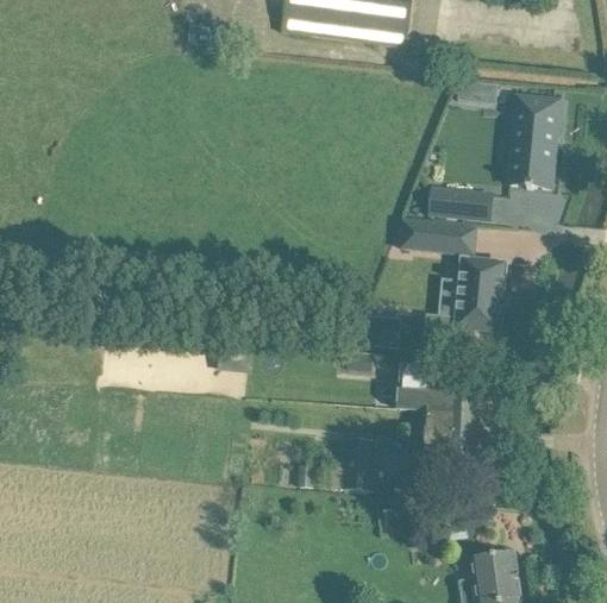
[(405,45),(410,0),(281,0),(279,29),(405,45)]
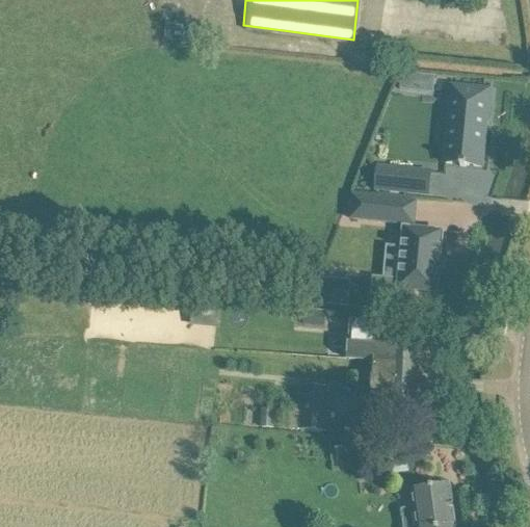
[(446,121),(442,158),(458,160),(458,161),(464,162),(464,160),(479,162),(484,115),(487,115),(491,85),(456,82),(453,122),(446,121)]
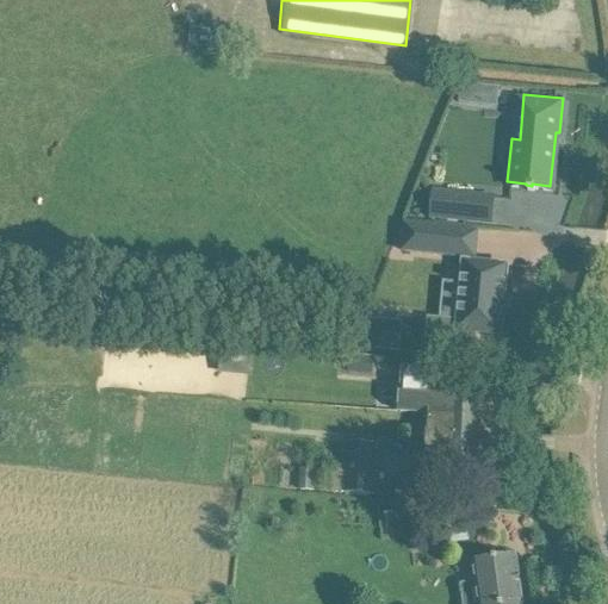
[(430,185),(428,212),(465,217),(467,190),(430,185)]
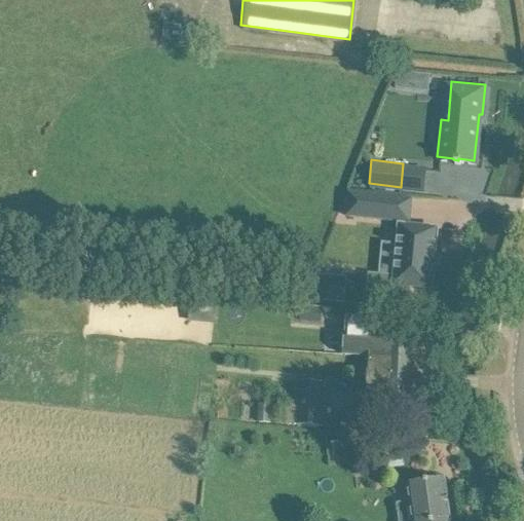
[(347,189),(345,212),(382,216),(384,193),(347,189)]
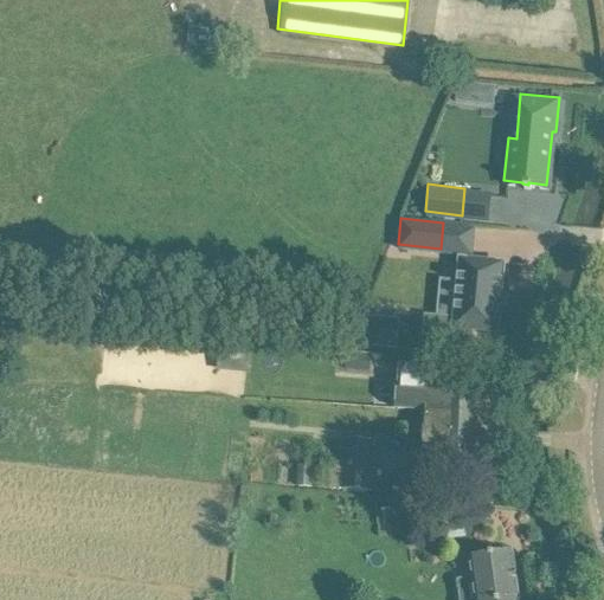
[(422,310),(419,340),(470,344),(471,326),(492,328),(495,328),(495,324),(501,262),(501,258),(498,258),(461,255),(457,255),(457,258),(453,313),(422,310)]
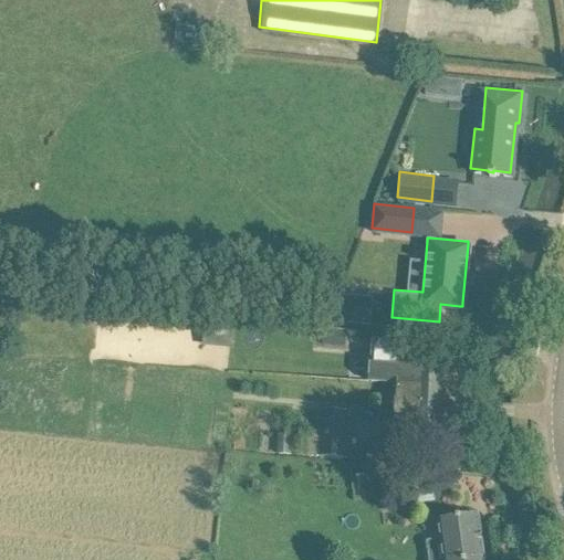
[(338,294),(336,319),(366,323),(368,296),(338,294)]
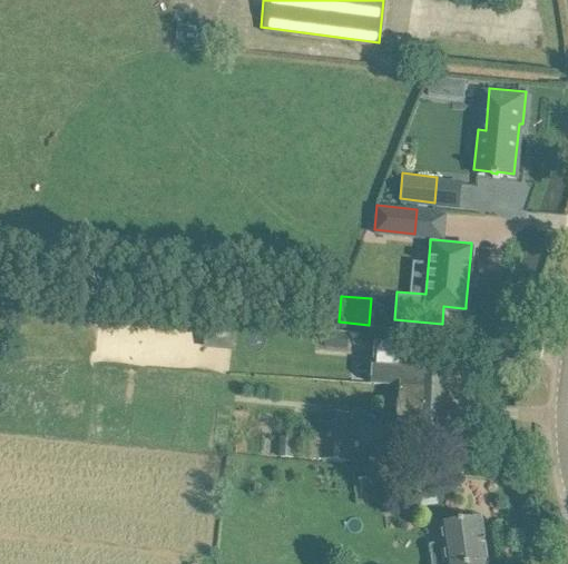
[(204,322),(203,335),(232,337),(233,324),(204,322)]
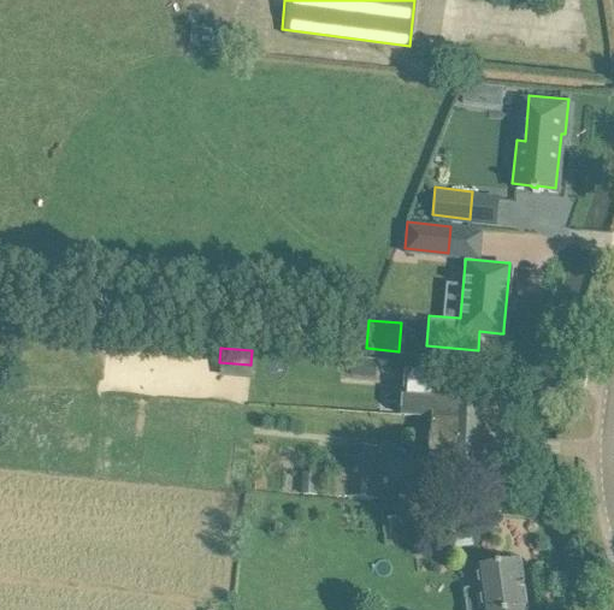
[(403,361),(402,378),(437,379),(438,362),(403,361)]
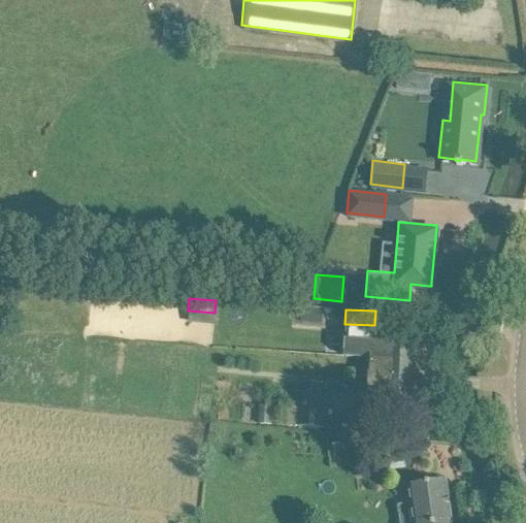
[(491,315),(489,325),(499,327),(501,317),(491,315)]
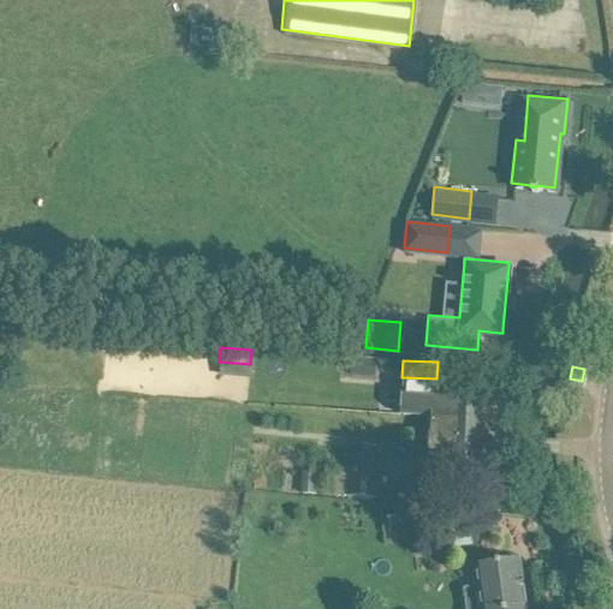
[(400,390),(400,410),(430,411),(430,412),(438,412),(452,413),(452,416),(470,417),(478,418),(481,393),(457,392),(452,392),(452,393),(435,392),(436,378),(402,377),(400,390)]
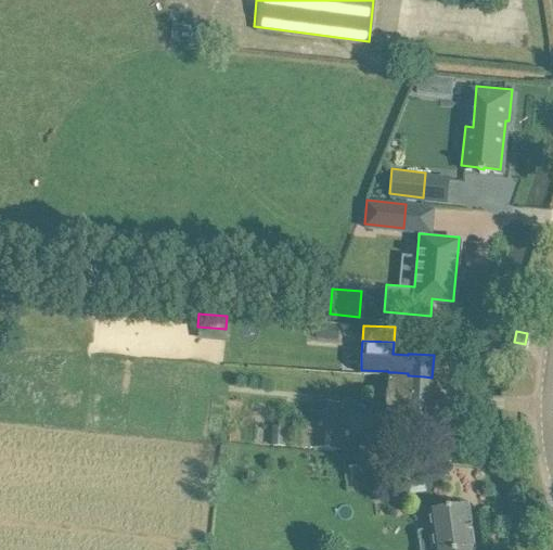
[(386,389),(385,411),(408,412),(429,413),(432,378),(424,376),(408,375),(408,373),(395,372),(388,372),(387,389),(386,389)]
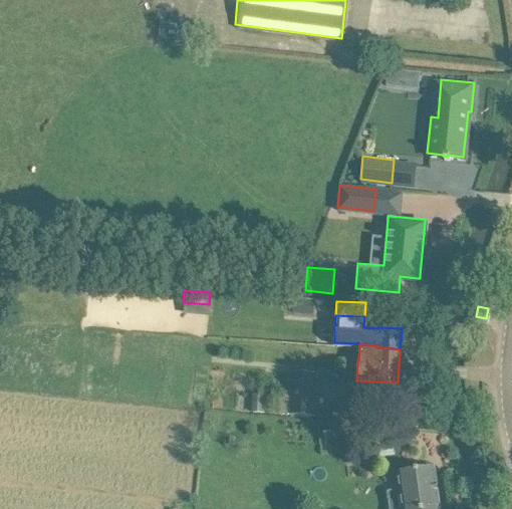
[(289,369),(287,412),(313,414),(315,370),(289,369)]
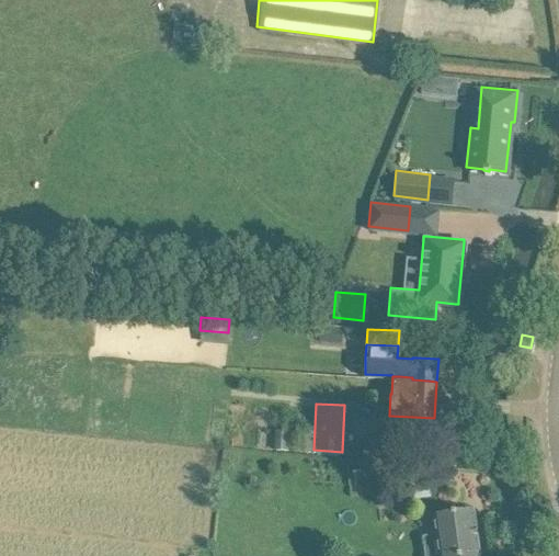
[(273,428),(272,447),(286,449),(287,429),(273,428)]
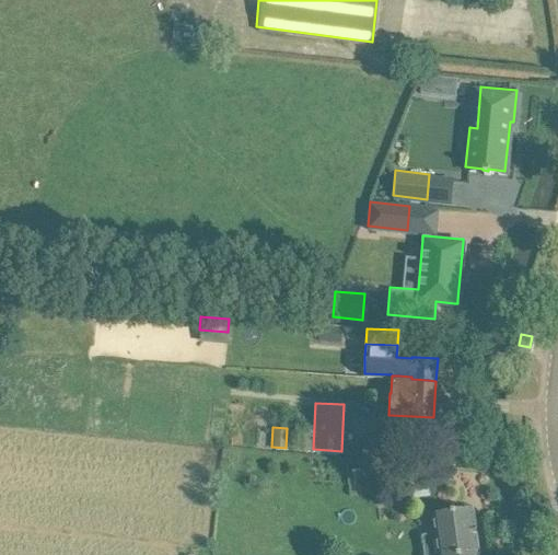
[(425,470),(403,473),(405,495),(428,492),(425,470)]
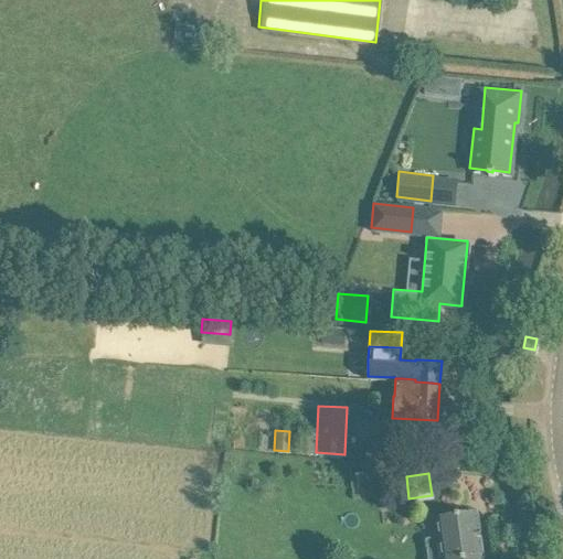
[(481,558),(481,556),(482,556),(476,509),(435,515),(441,558),(481,558)]
